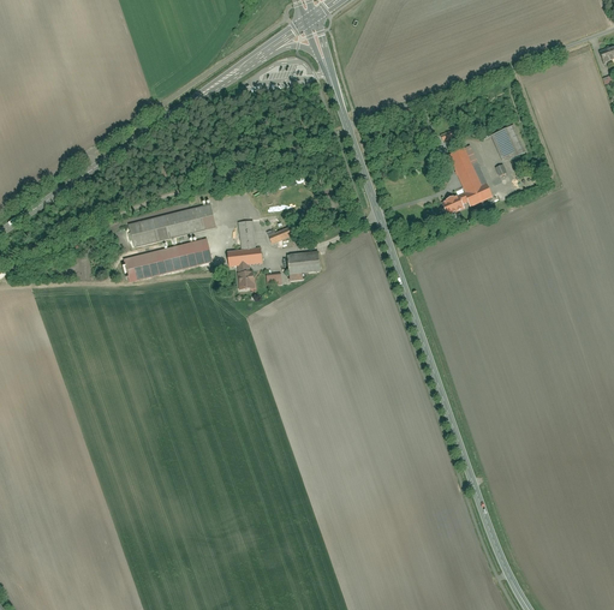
[(613,42),(598,49),(603,60),(613,55),(613,42)]
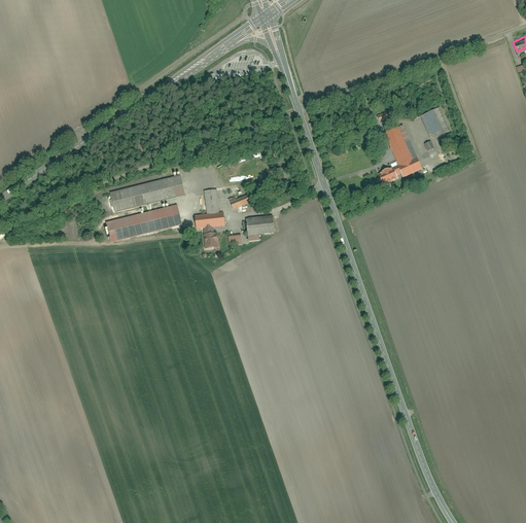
[(516,64),(518,70),(525,67),(525,66),(524,62),(516,64)]
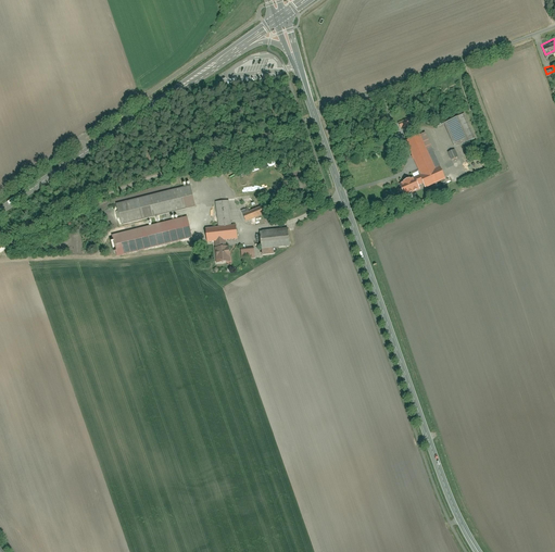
[(443,120),(454,145),(475,136),(464,111),(443,120)]
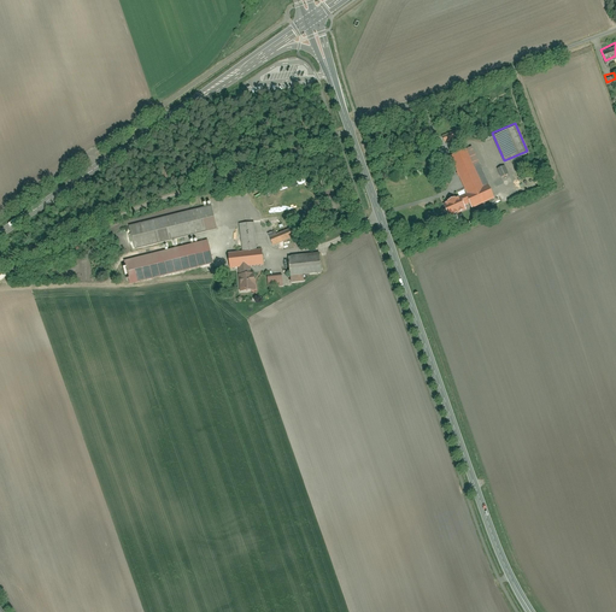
[(456,125),(443,130),(445,137),(458,131),(456,125)]
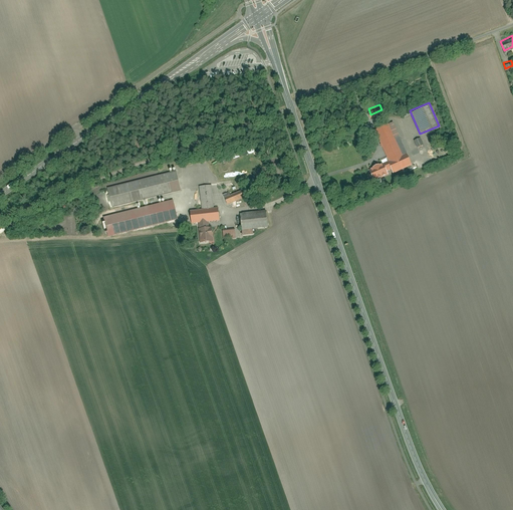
[(400,152),(388,121),(374,126),(388,157),(400,152)]
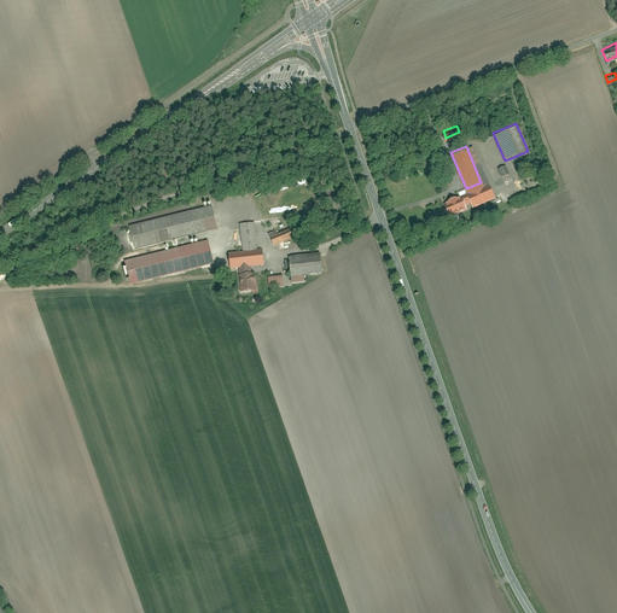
[(502,173),(510,169),(506,161),(498,164),(502,173)]
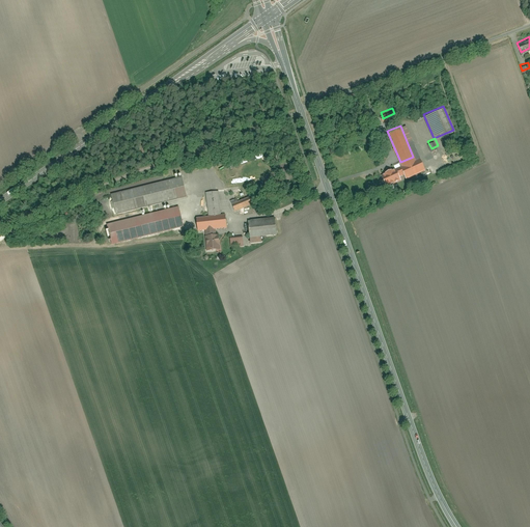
[(399,163),(406,175),(424,168),(419,155),(399,163)]
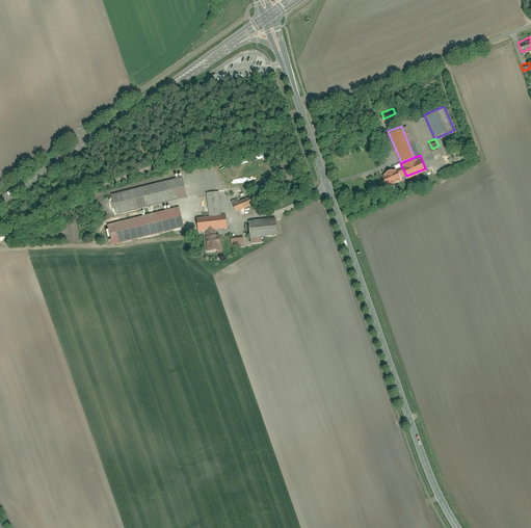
[(380,173),(386,185),(401,180),(396,166),(380,173)]
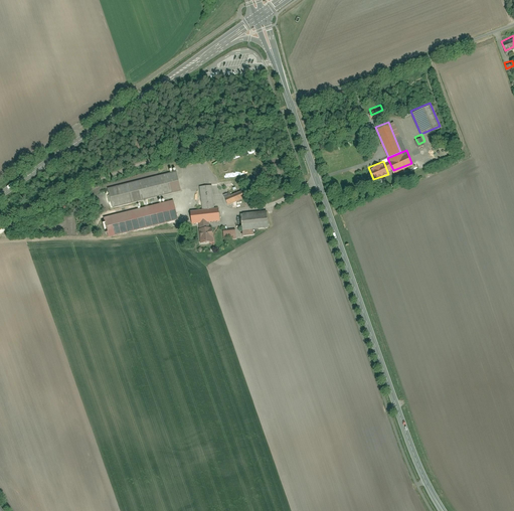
[(107,185),(112,205),(181,188),(176,168),(107,185)]
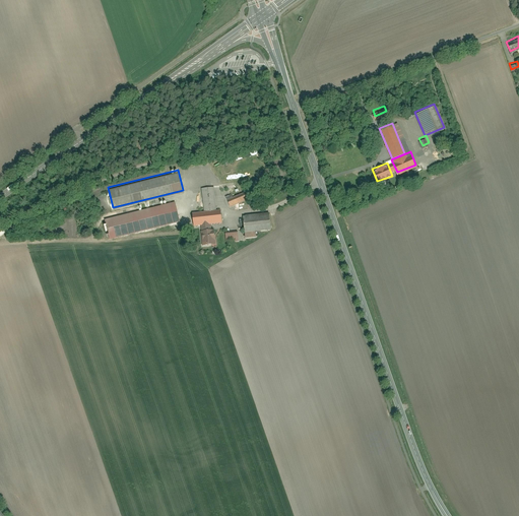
[(203,209),(216,208),(213,184),(201,185),(203,209)]
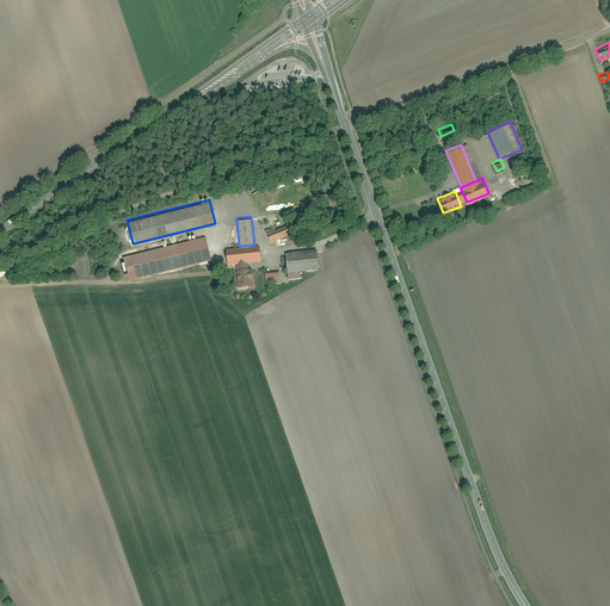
[(260,234),(264,242),(293,230),(289,222),(260,234)]
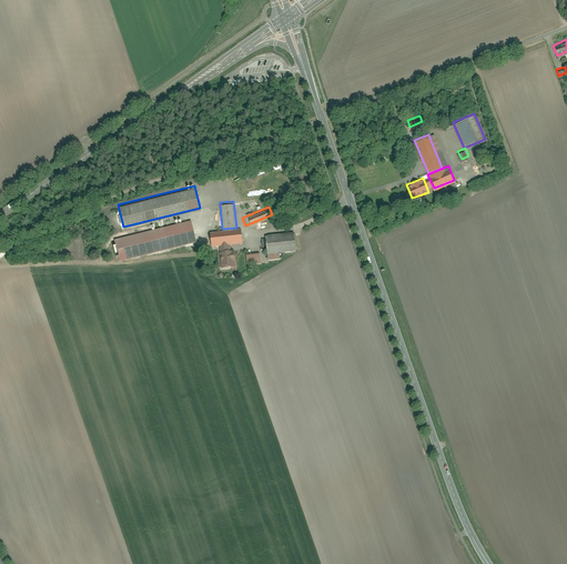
[(190,218),(112,238),(118,260),(195,241),(190,218)]
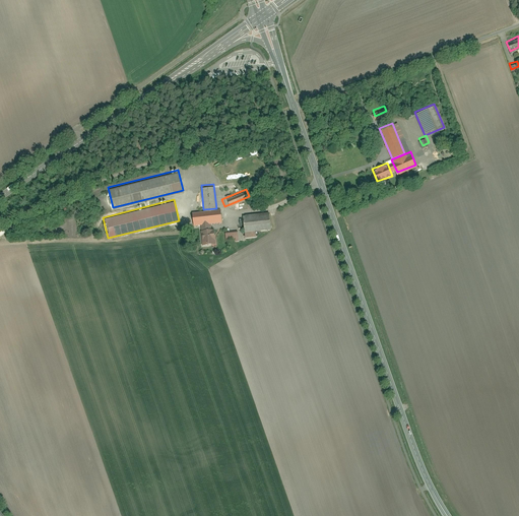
[(192,211),(193,223),(221,220),(220,208),(192,211)]
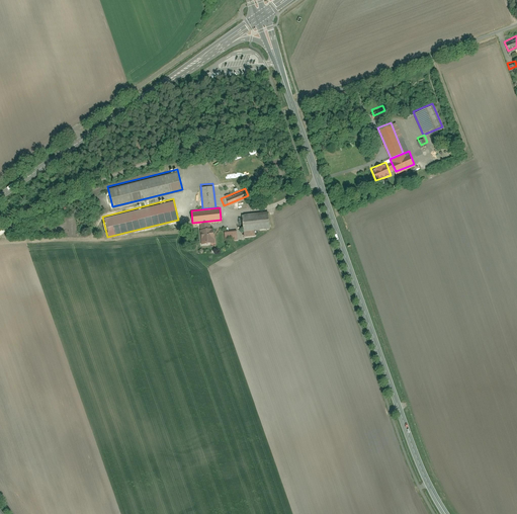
[(241,212),(243,230),(269,227),(268,209),(241,212)]
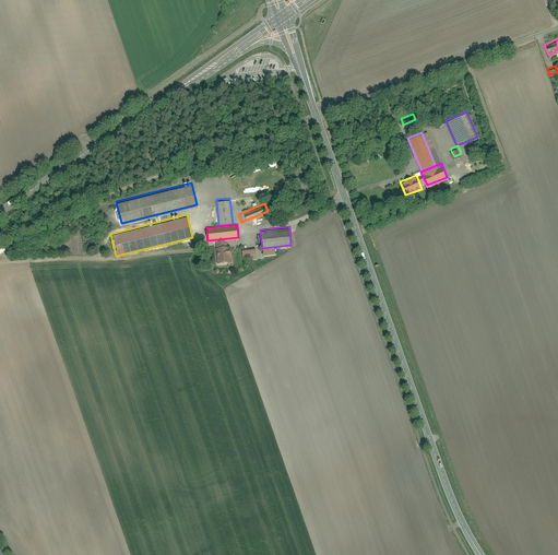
[(228,239),(215,240),(217,261),(230,260),(228,239)]
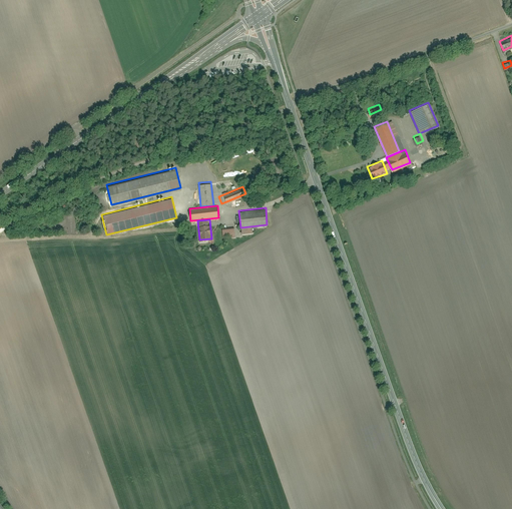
[(233,225),(221,226),(221,235),(234,234),(233,225)]
